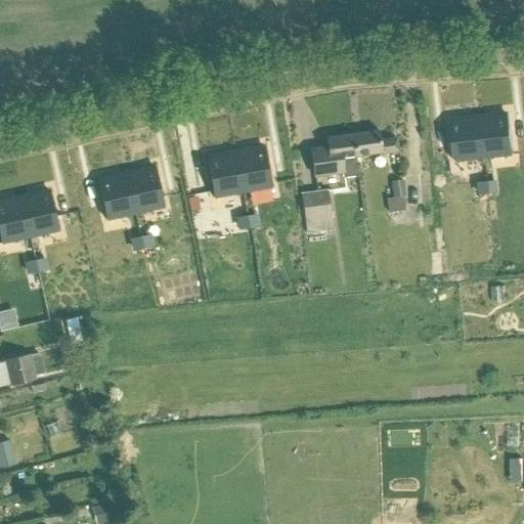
[(509,116),(479,119),(483,159),(513,156),(509,116)]
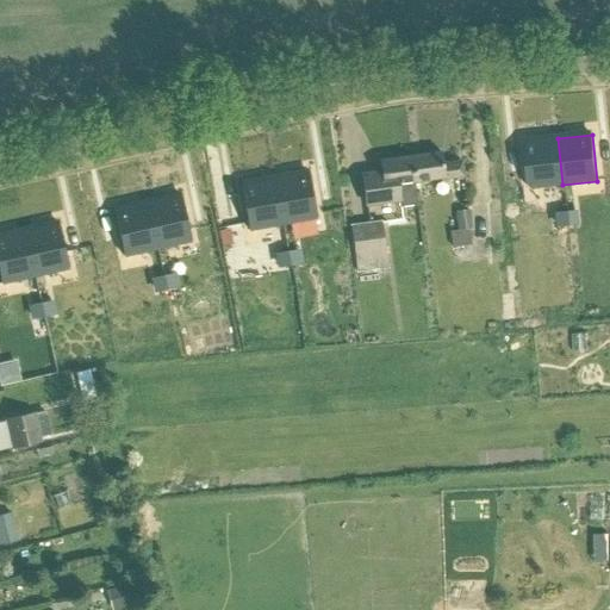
[(528,188),(562,185),(558,138),(523,143),(528,188)]
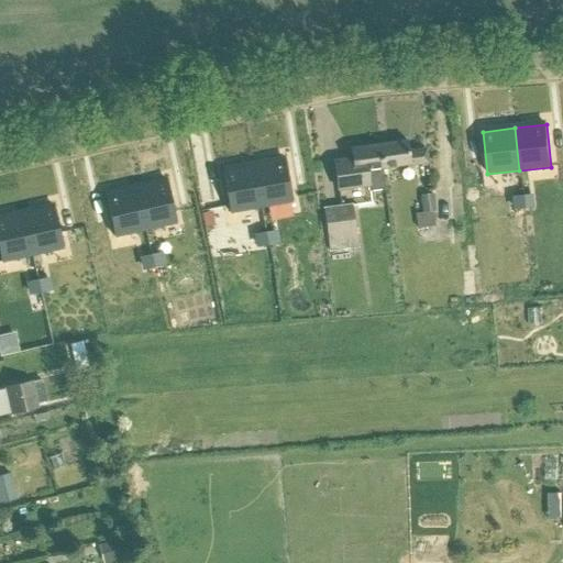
[(378,144),(381,168),(408,164),(408,166),(427,163),(426,148),(408,152),(406,141),(378,144)]
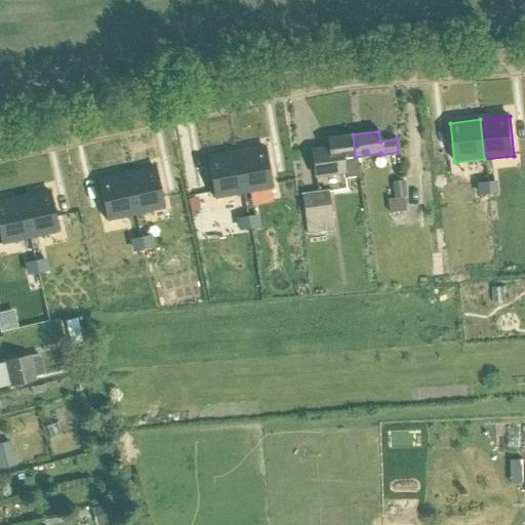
[(311,150),(315,176),(357,170),(355,157),(353,134),(326,138),(328,148),(311,150)]
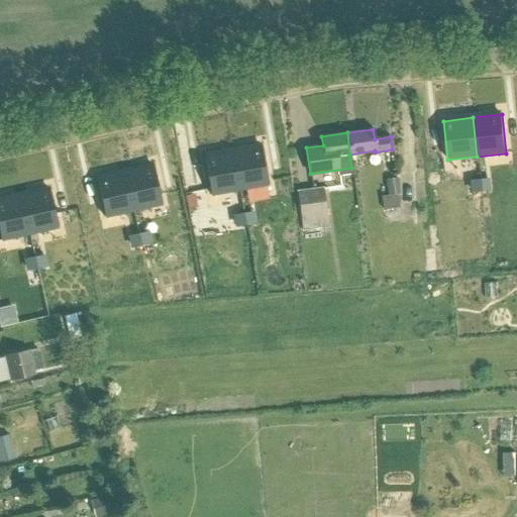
[(232,151),(238,190),(268,185),(261,146),(232,151)]
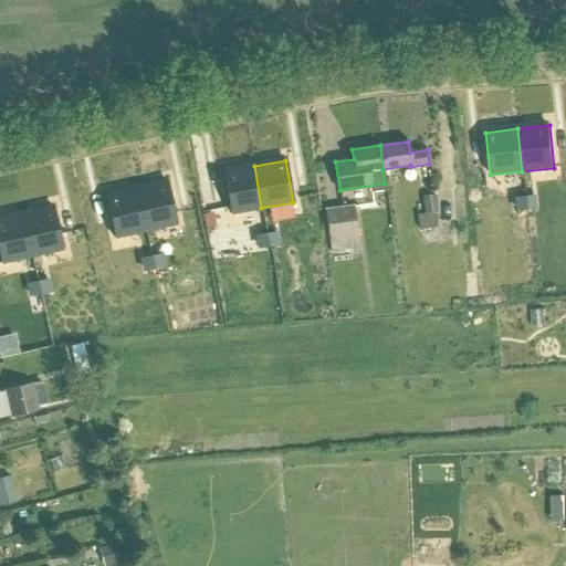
[(261,208),(254,166),(222,171),(230,213),(261,208)]
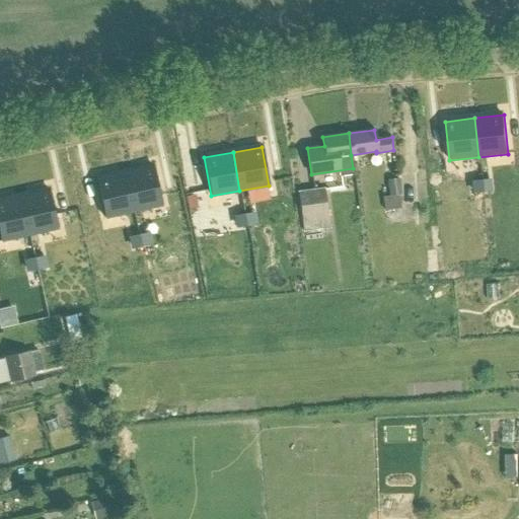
[(153,167),(125,173),(133,212),(162,206),(153,167)]
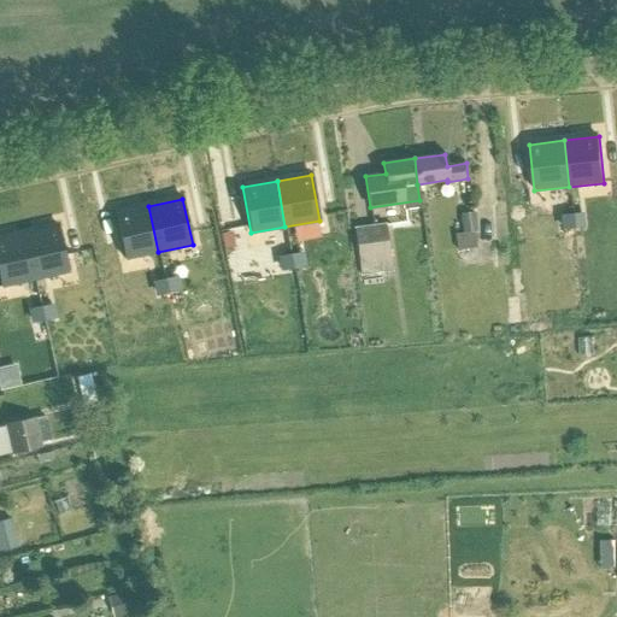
[(124,259),(158,252),(148,206),(115,213),(124,259)]
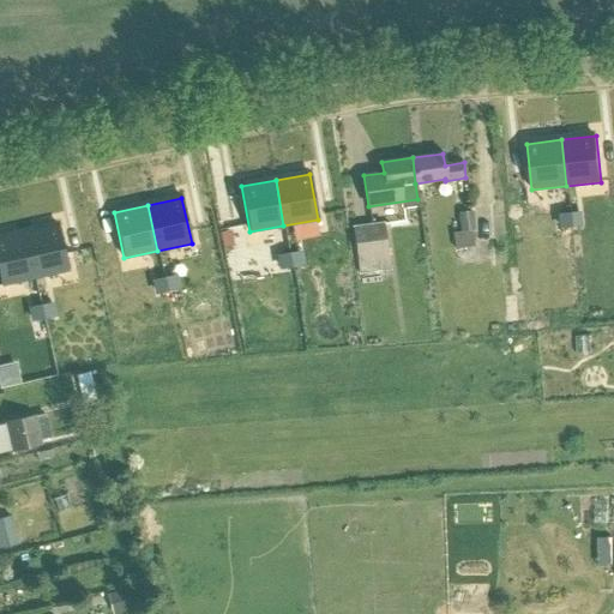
[(451,230),(453,247),(473,245),(471,229),(475,228),(473,209),(457,211),(459,229),(451,230)]
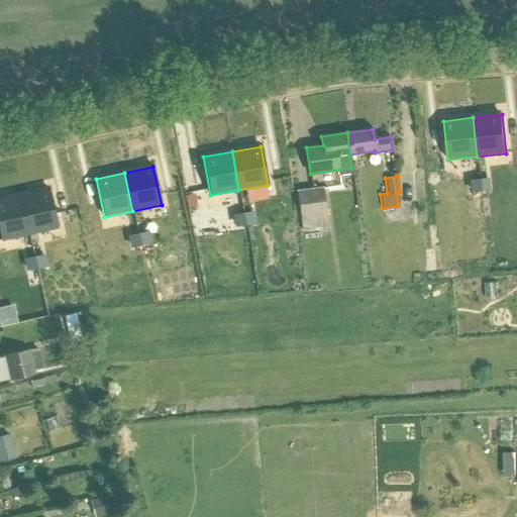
[(480,179),(472,180),(473,192),(481,191),(480,179)]
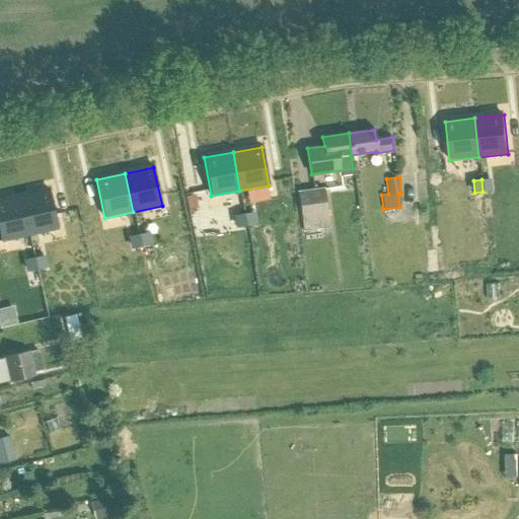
[(490,179),(482,179),(483,192),(491,192),(490,179)]
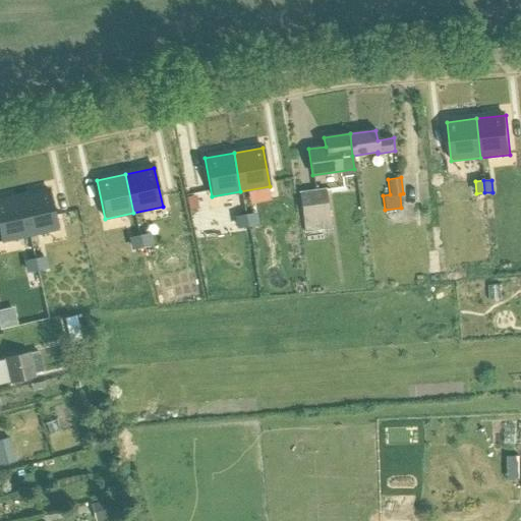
[(305,232),(330,229),(329,220),(325,189),(299,193),(303,223),(305,232)]
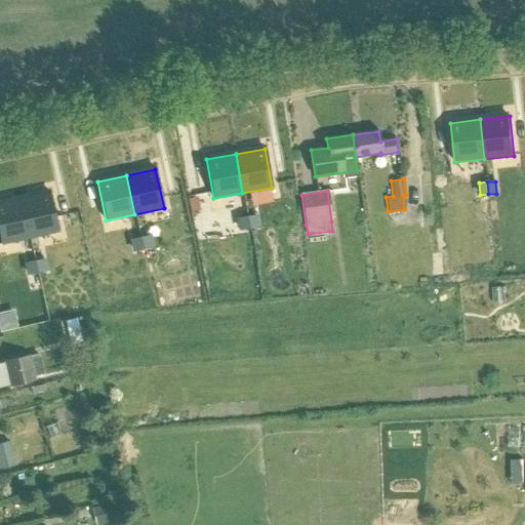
[(21,199),(30,238),(58,232),(49,193),(21,199)]
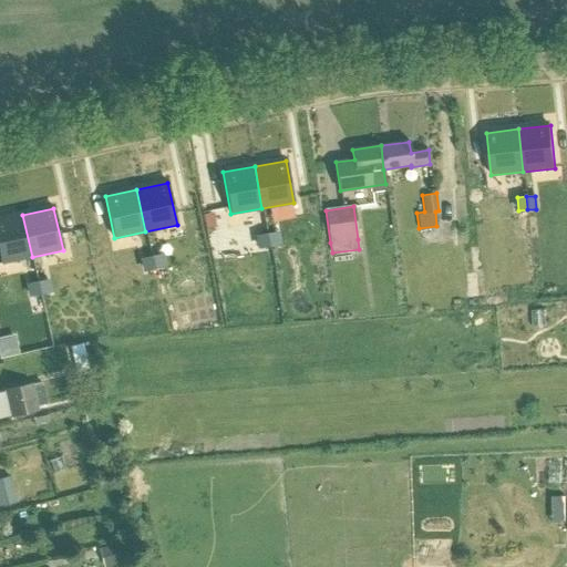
[(199,213),(200,234),(210,233),(208,212),(199,213)]
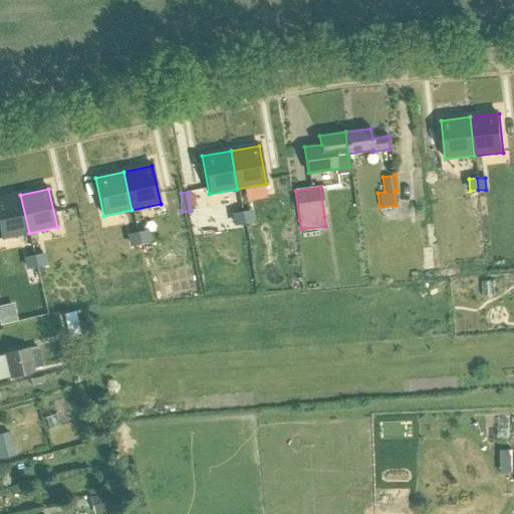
[(0,235),(1,239),(29,233),(20,195),(0,199),(0,235)]
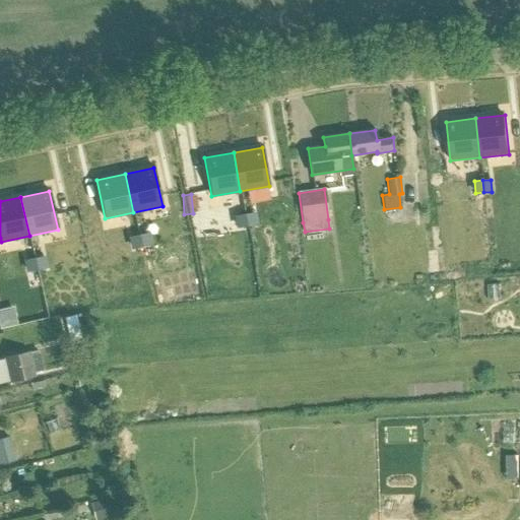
[(252,213),(245,214),(247,226),(255,224),(252,213)]
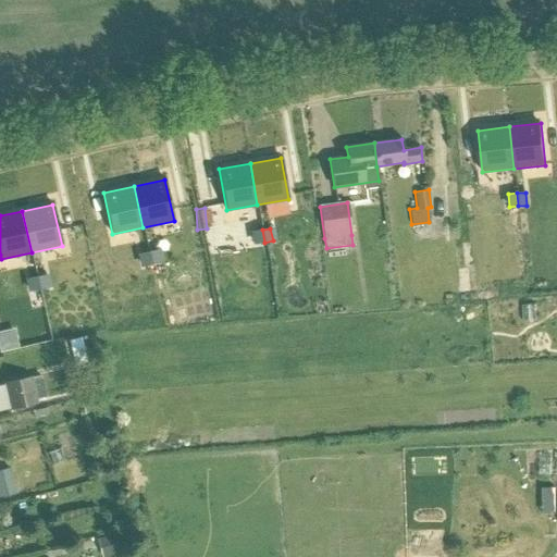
[(262,230),(254,232),(256,244),(264,243),(262,230)]
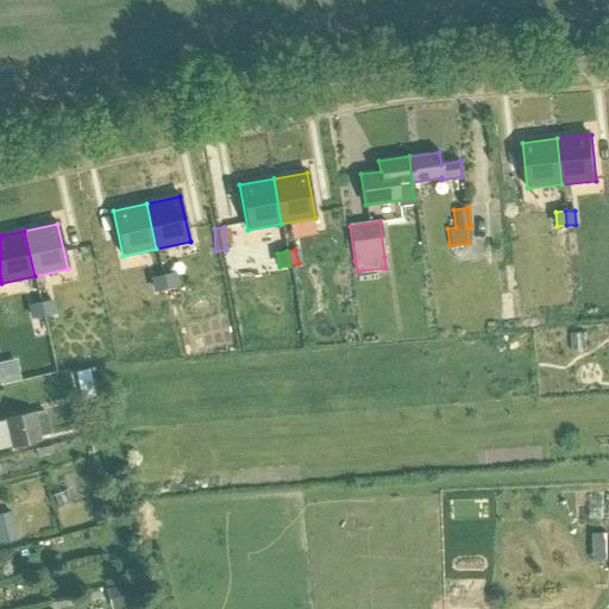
[(171,274),(163,275),(165,289),(175,287),(171,274)]
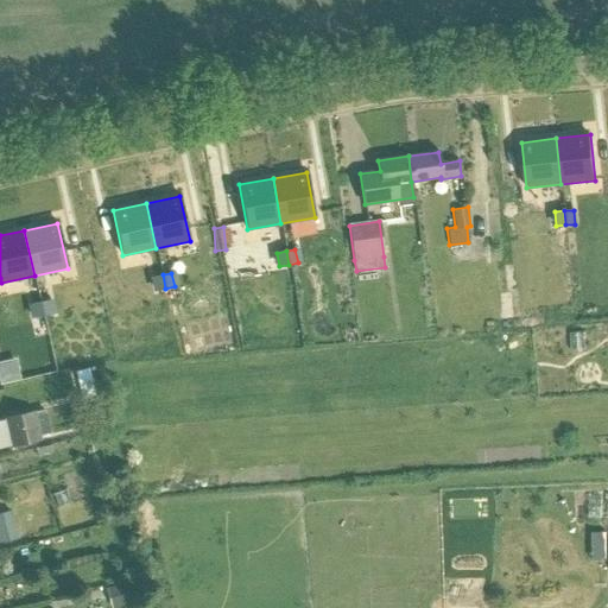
[(163,274),(153,277),(156,291),(165,289),(163,274)]
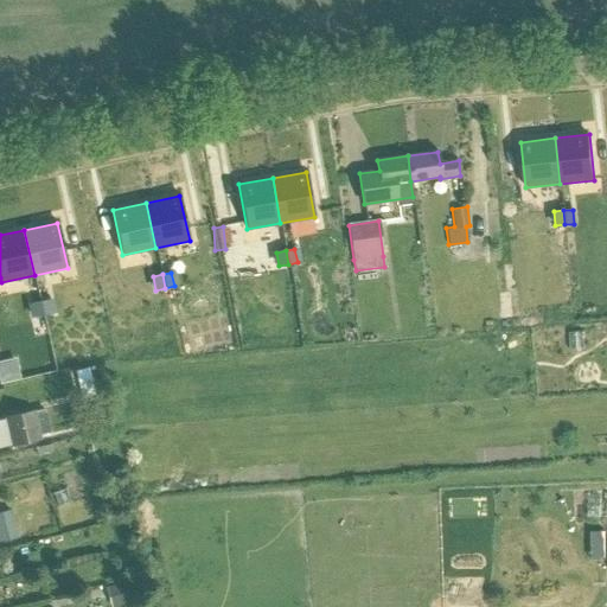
[(49,300),(40,301),(43,315),(52,313),(49,300)]
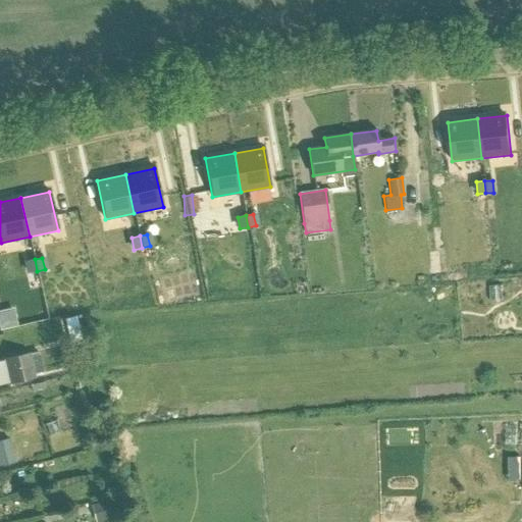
[(35,259),(27,261),(29,273),(37,271),(35,259)]
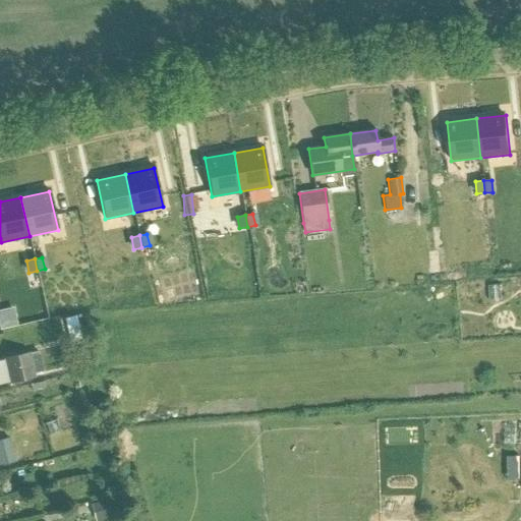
[(29,353),(0,359),(0,385),(35,377),(34,372),(40,370),(37,356),(30,357),(29,353)]
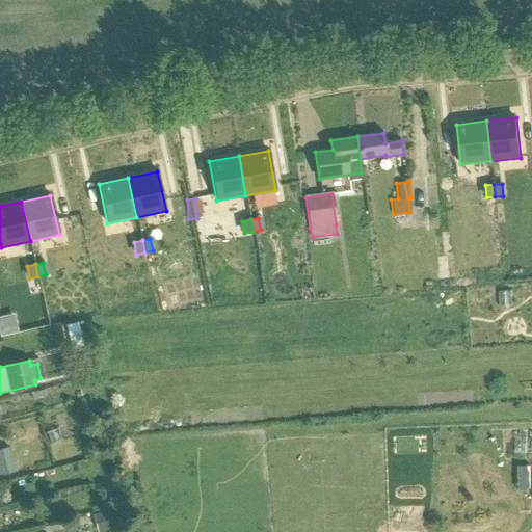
[(9,448),(0,450),(0,474),(15,471),(9,448)]
